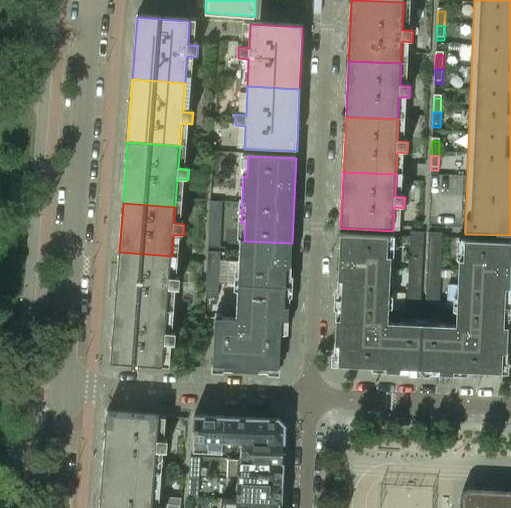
[(223,205),(210,204),(208,250),(221,251),(223,205)]
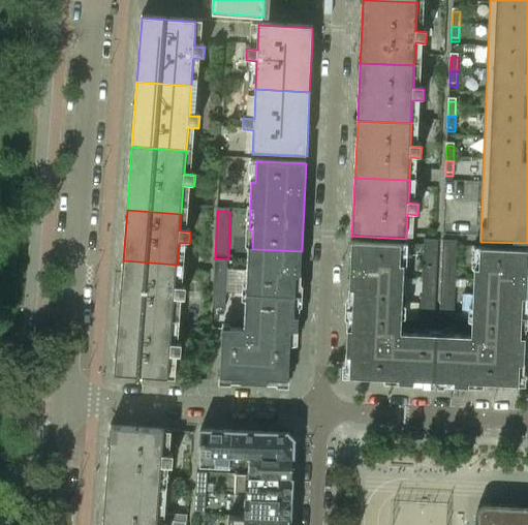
[(435,316),(438,243),(424,243),(421,316),(435,316)]
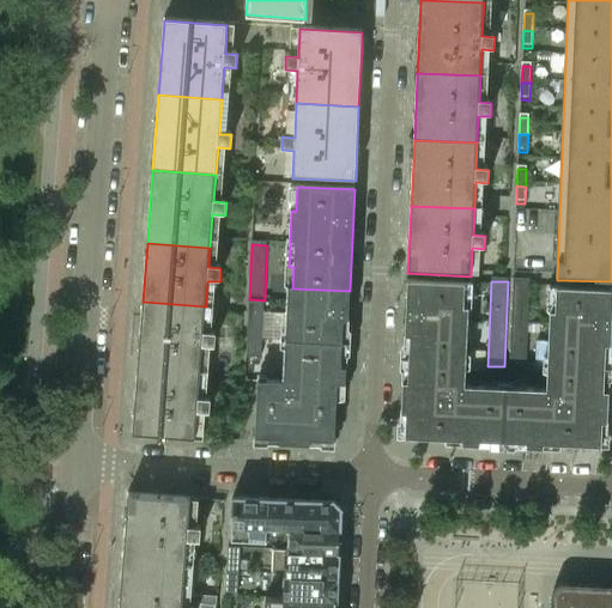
[(465,285),(407,283),(405,339),(410,339),(410,348),(467,351),(468,310),(464,310),(465,285)]
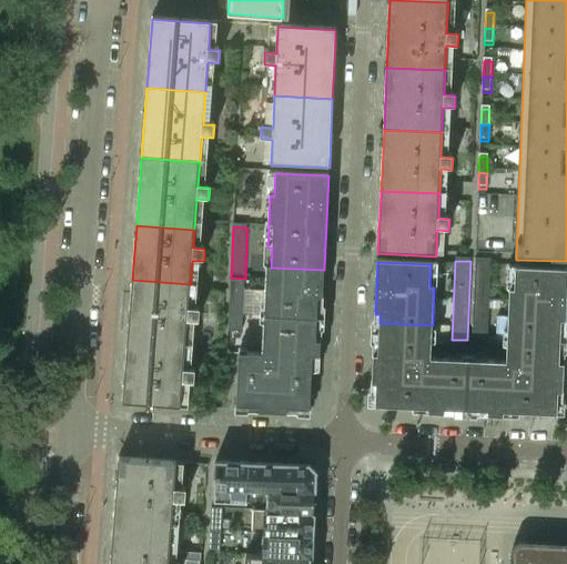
[(489,304),(490,268),(492,262),(476,262),(473,341),(487,341),(488,312),(489,304)]
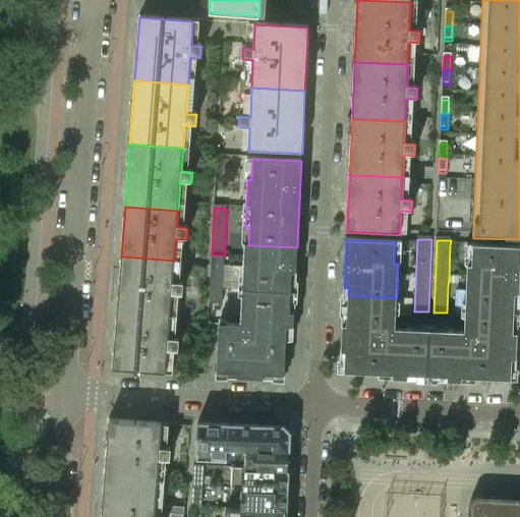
[(297,247),(248,245),(244,245),(241,326),(287,328),(294,329),(294,313),(290,313),(292,274),(296,275),(297,247)]
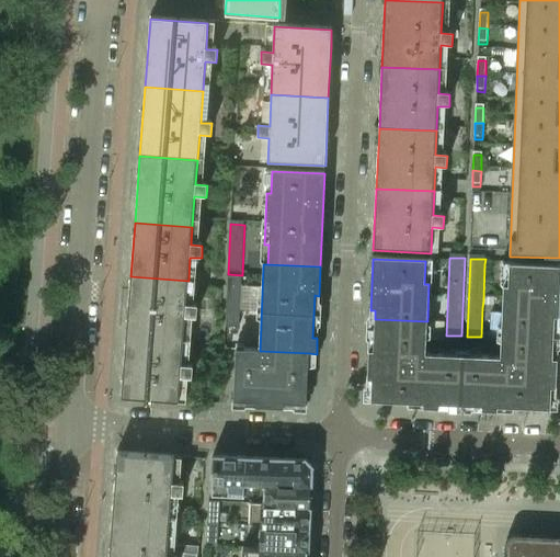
[(559,319),(559,266),(509,265),(507,287),(503,287),(502,325),(555,328),(555,318),(559,319)]
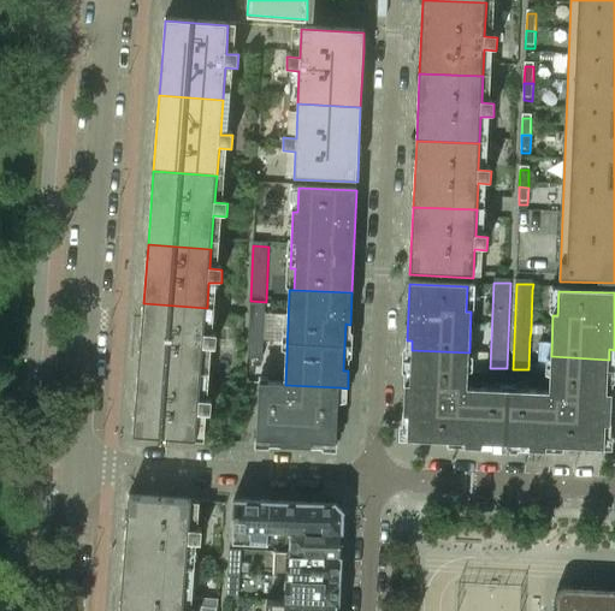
[(207,308),(143,303),(139,362),(202,367),(203,349),(216,350),(217,337),(205,336),(207,308)]
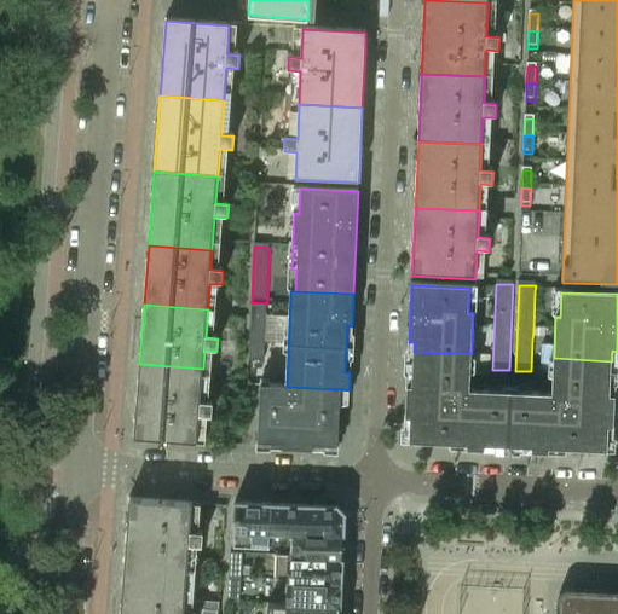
[(266,308),(252,308),(249,364),(264,364),(266,308)]
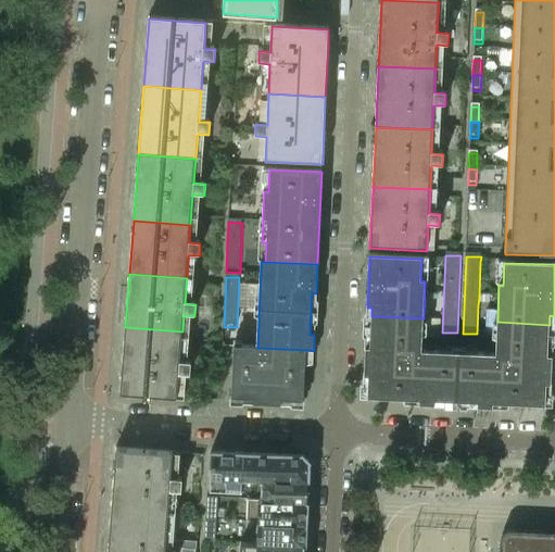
[(457,403),(459,354),(421,352),(424,318),(371,316),(370,327),(366,327),(364,377),(368,378),(367,400),(419,402),(419,406),(436,408),(436,402),(457,403)]
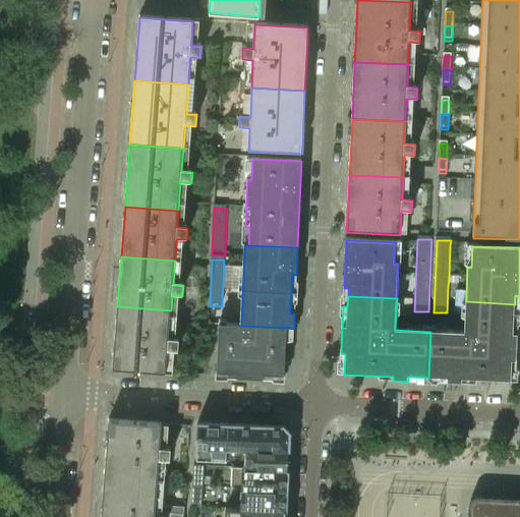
[(516,361),(517,337),(518,313),(514,313),(515,304),(466,301),(464,333),(430,332),(428,378),(448,379),(447,383),(462,384),(462,380),(511,382),(512,361),(516,361)]
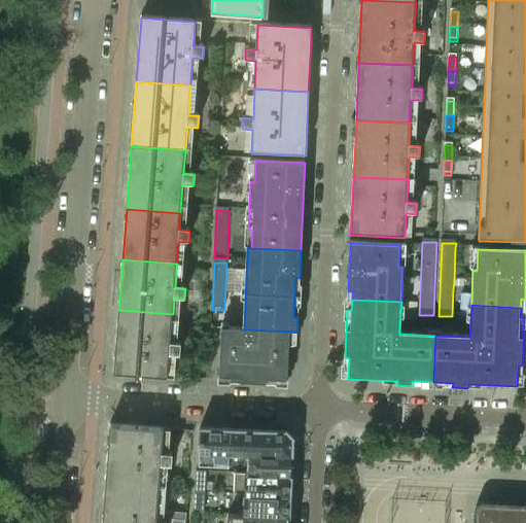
[(181,345),(178,345),(171,344),(173,314),(118,310),(114,375),(168,379),(170,355),(180,356),(181,345)]
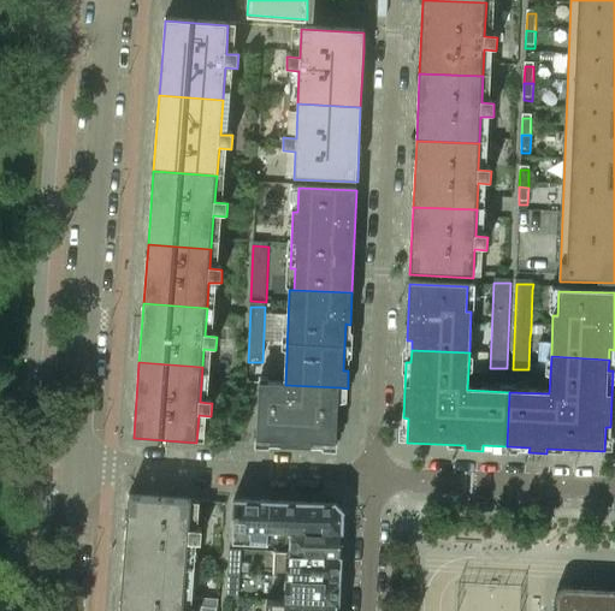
[(339,387),(285,385),(259,384),(256,446),(312,450),(312,445),(337,446),(339,387)]
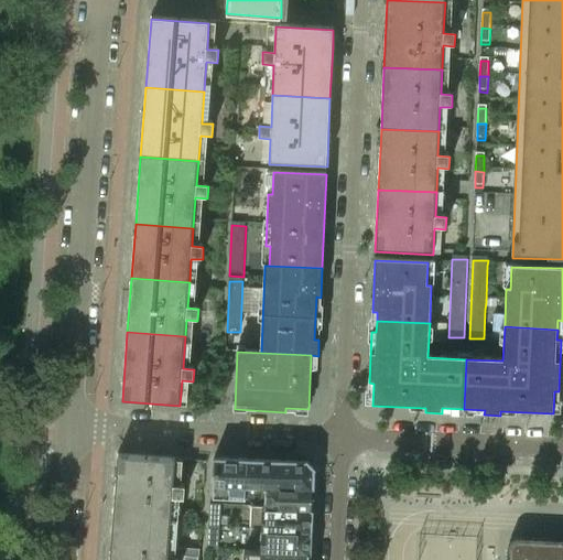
[(176,461),(118,456),(112,525),(171,529),(173,499),(184,499),(185,487),(174,486),(176,461)]
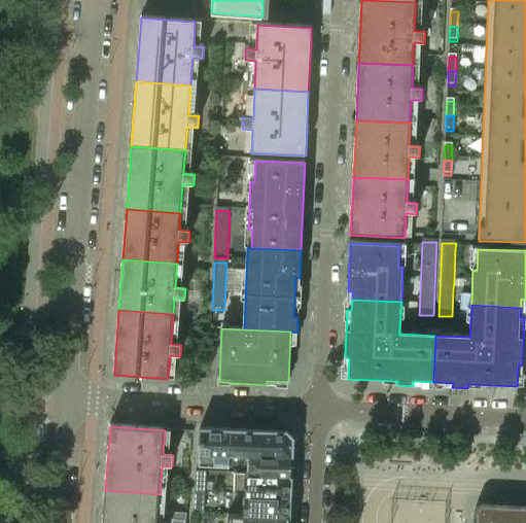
[(230,471),(231,456),(232,431),(200,430),(198,469),(230,471)]
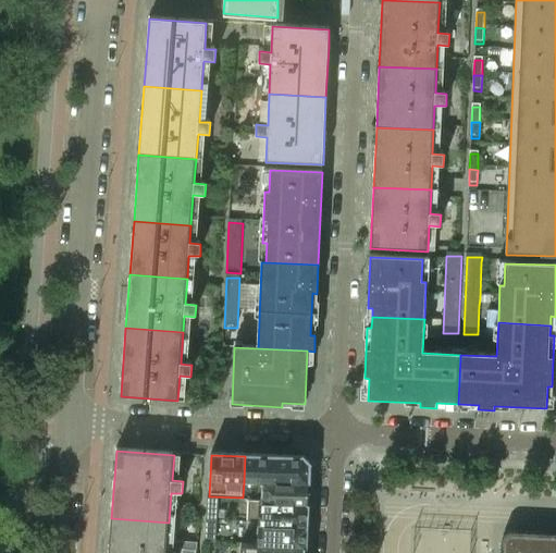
[(304,459),(245,456),(244,482),(262,483),(309,486),(310,466),(304,459)]
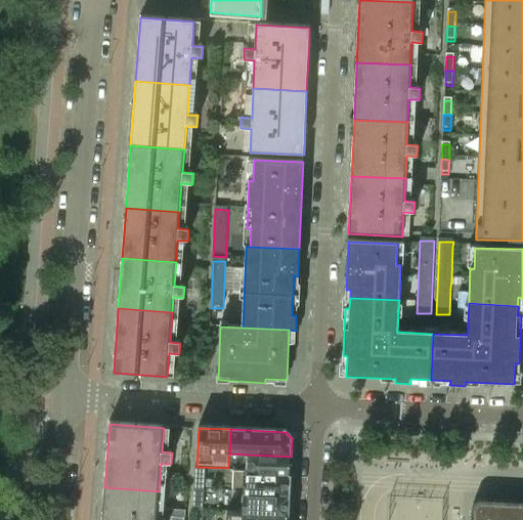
[(290,476),(291,457),(247,455),(246,473),(290,476)]
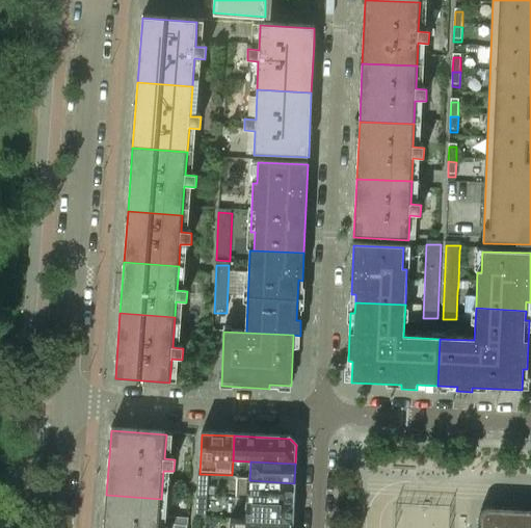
[(293,504),(294,483),(249,480),(232,480),(231,500),(238,501),(293,504)]
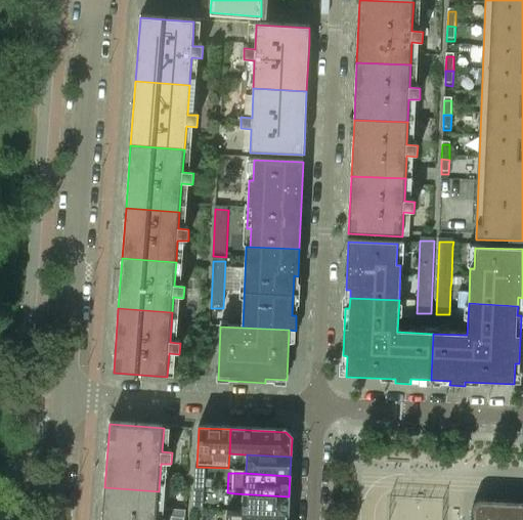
[(159,491),(104,487),(101,519),(157,519),(159,491)]
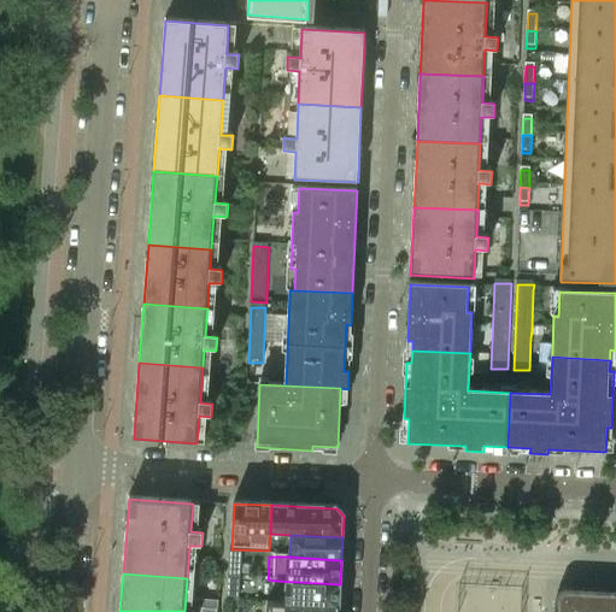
[(339,607),(340,584),(276,581),(275,605),(339,607)]
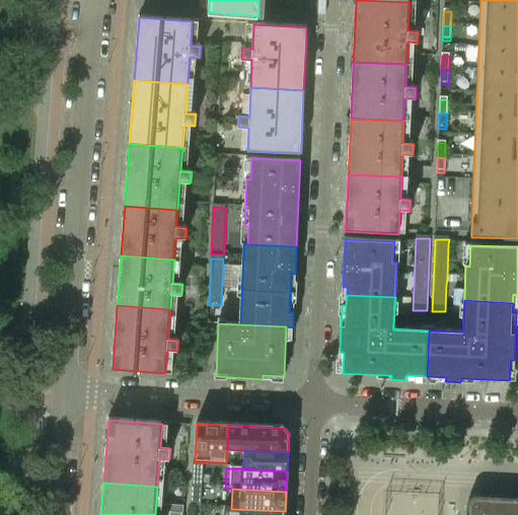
[(517,499),(490,498),(476,498),(474,498),(473,498),(471,499),(470,500),(469,501),(468,502),(467,504),(467,505),(467,507),(466,514),(517,514),(517,499)]
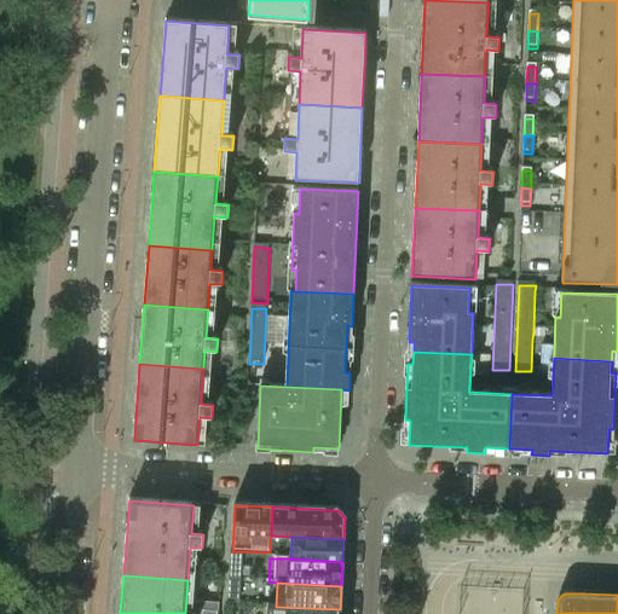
[(194,603),(192,612),(202,613),(219,613),(219,606),(194,603)]
